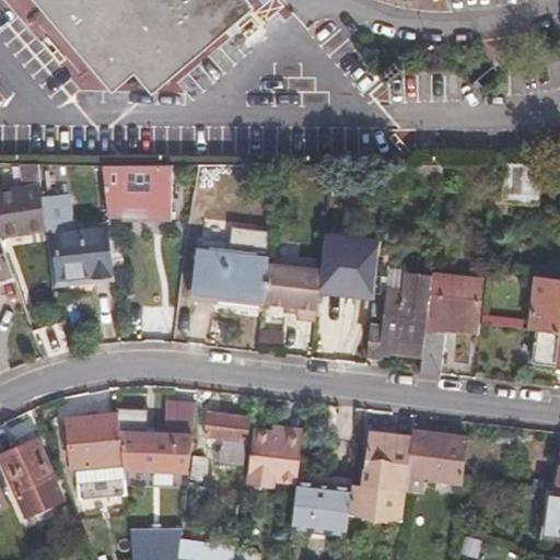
[(242,8),(234,0),(42,0),(109,82),(131,66),(148,85),(242,8)]
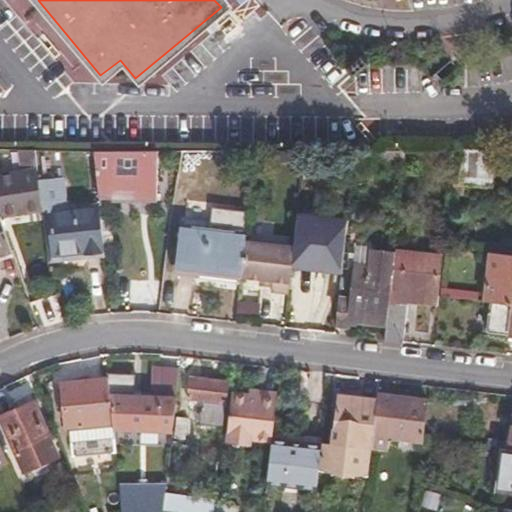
[(32,148),(16,147),(20,172),(22,173),(23,180),(36,179),(35,173),(32,148)]
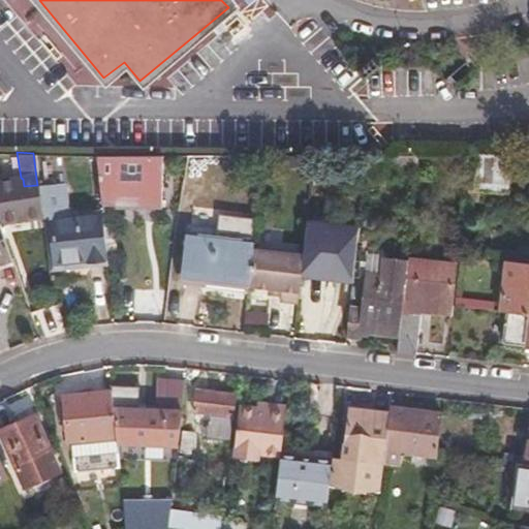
[(162,155),(95,154),(100,203),(115,203),(115,207),(164,207),(162,155)]
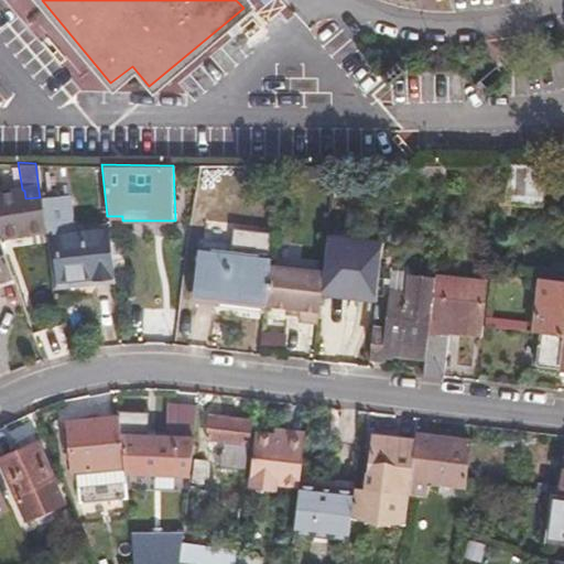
[(478,166),(464,165),(463,177),(478,177),(478,166)]
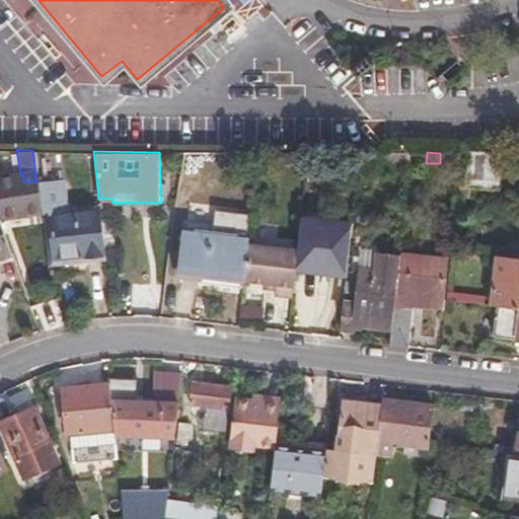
[(496,153),(461,153),(456,191),(466,193),(492,196),(496,153)]
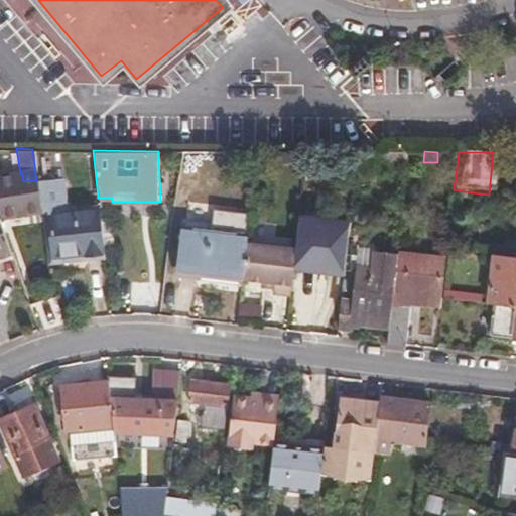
[(20,173),(0,174),(0,213),(39,210),(36,180),(23,181),(22,174),(20,173)]
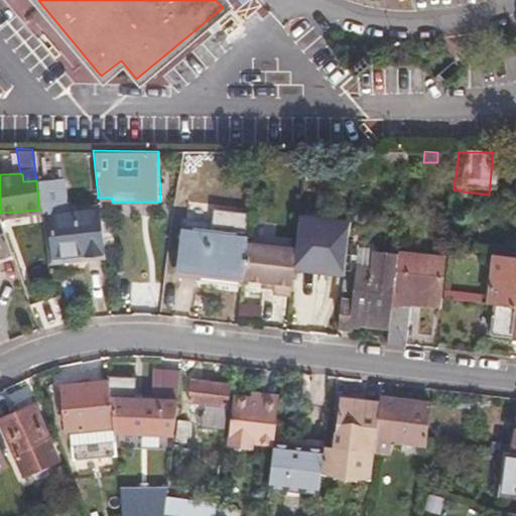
[(464,191),(454,189),(453,200),(462,200),(464,191)]
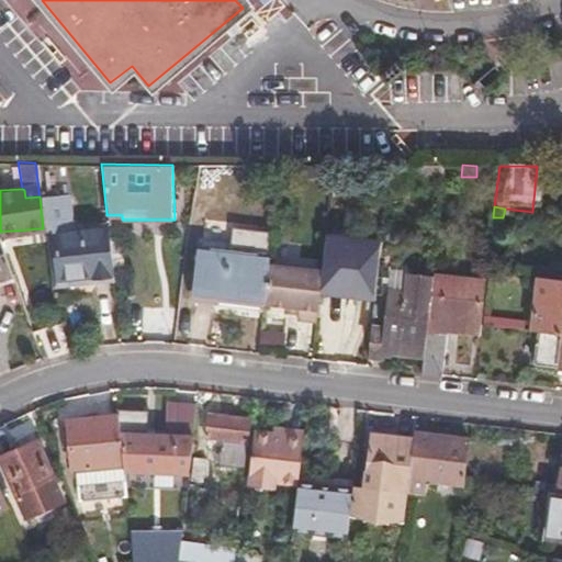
[(114,276),(108,225),(53,231),(58,282),(114,276)]
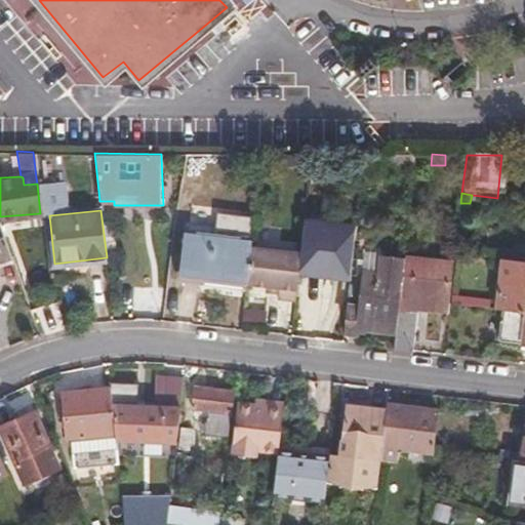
[(0,268),(13,263),(1,225),(0,225),(0,268)]
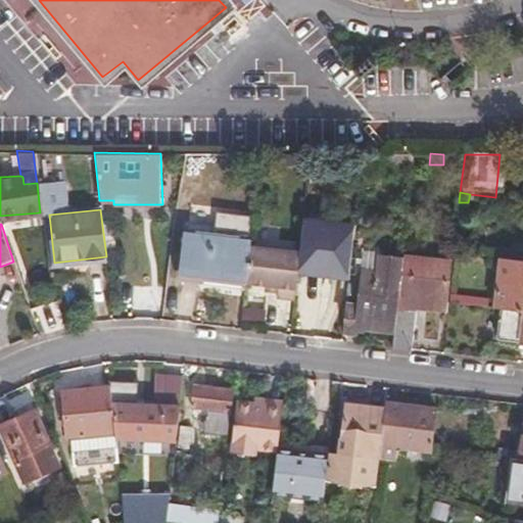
[(347,275),(353,228),(317,225),(311,275),(323,276),(324,273),(347,275)]
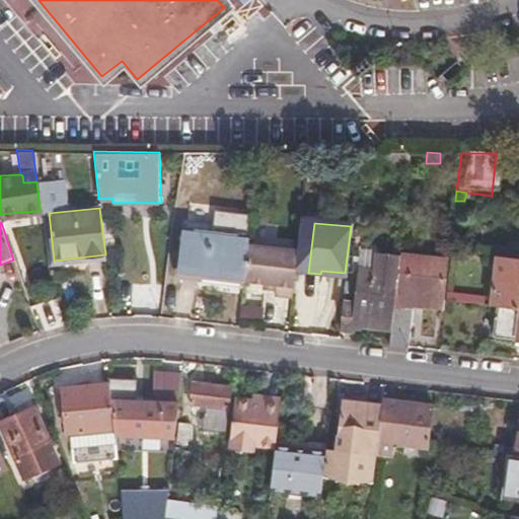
[(248,239),(187,232),(179,282),(199,284),(199,281),(242,287),(248,239)]
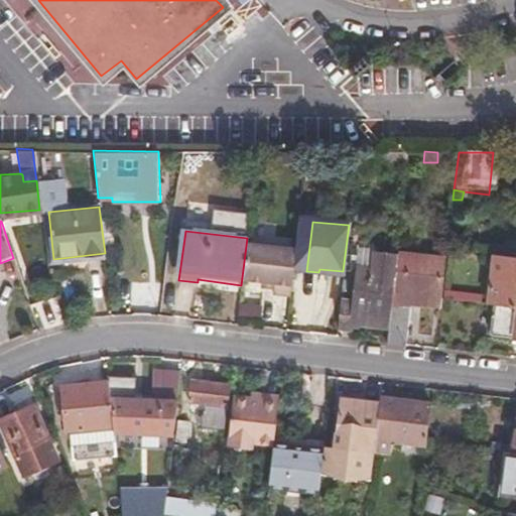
[(297,249),(249,243),(245,278),(260,279),(271,281),(270,291),(292,294),(297,249)]
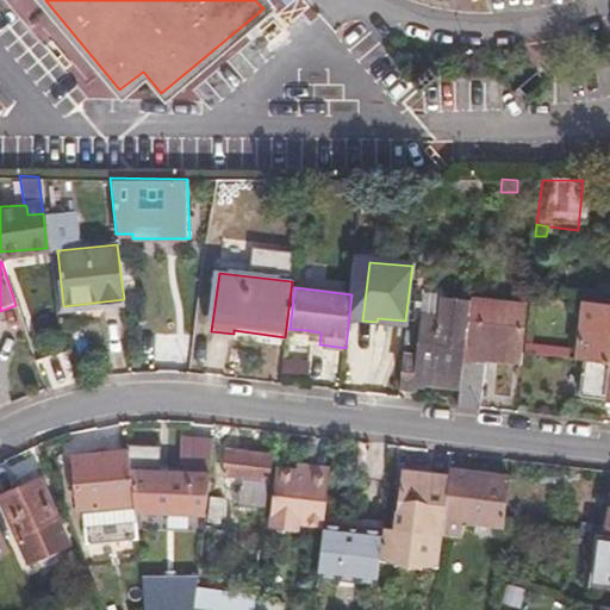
[(609,305),(587,303),(580,363),(589,365),(609,367),(609,305)]
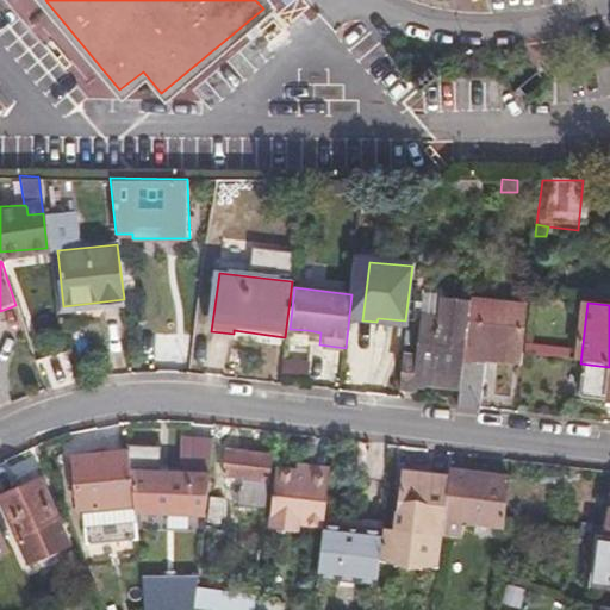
[(421,360),(400,358),(398,388),(415,392),(417,384),(460,390),(456,408),(477,410),(481,379),(461,377),(461,372),(481,374),(483,366),(514,369),(517,334),(467,328),(470,311),(444,309),(443,324),(425,322),(421,360)]
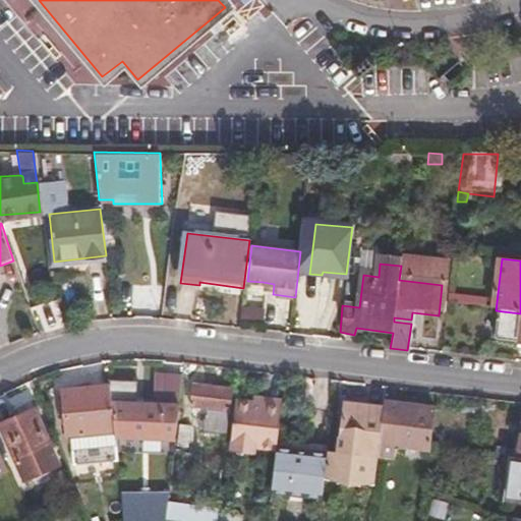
[(274,284),(263,282),(261,293),(273,294),(274,284)]
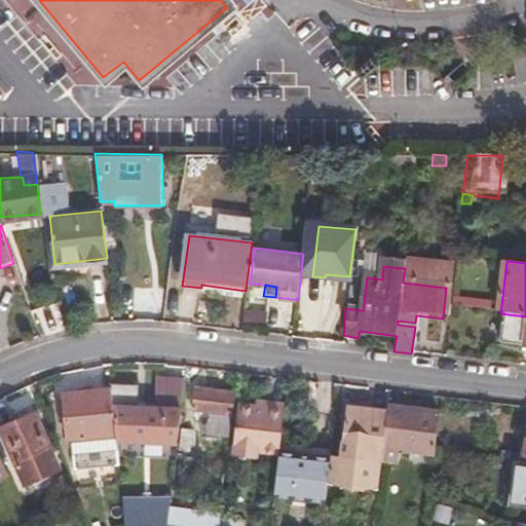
[(263,313),(246,312),(245,323),(262,325),(263,313)]
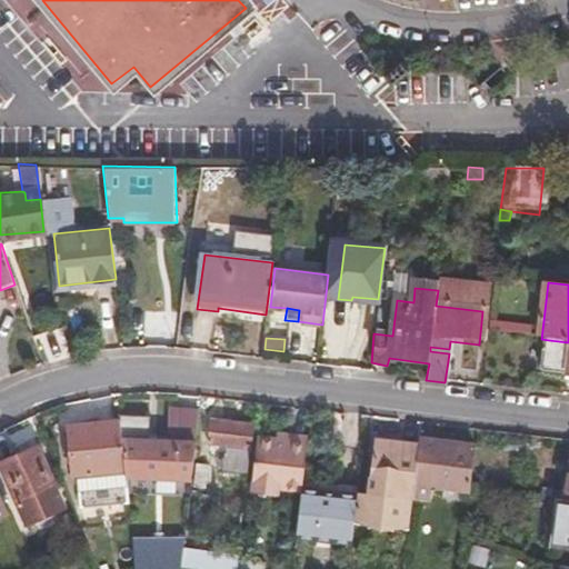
[(568,342),(549,340),(546,375),(568,378),(568,377),(568,342)]
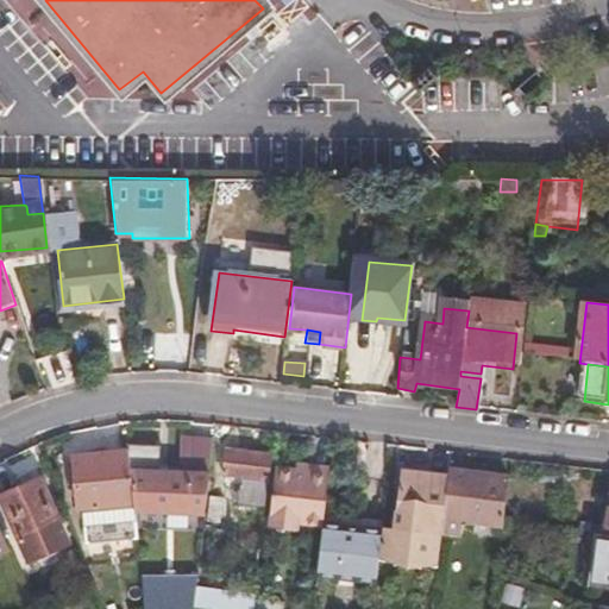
[(512,378),(513,369),(482,365),(481,374),(512,378)]
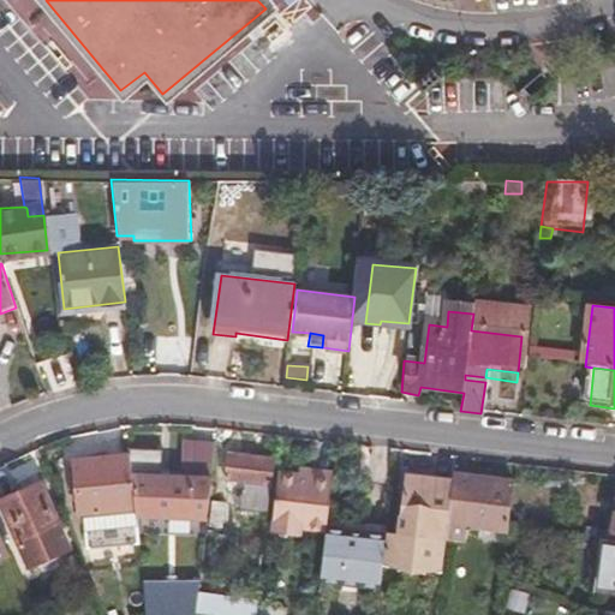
[(175,440),(174,478),(206,478),(209,442),(175,440)]
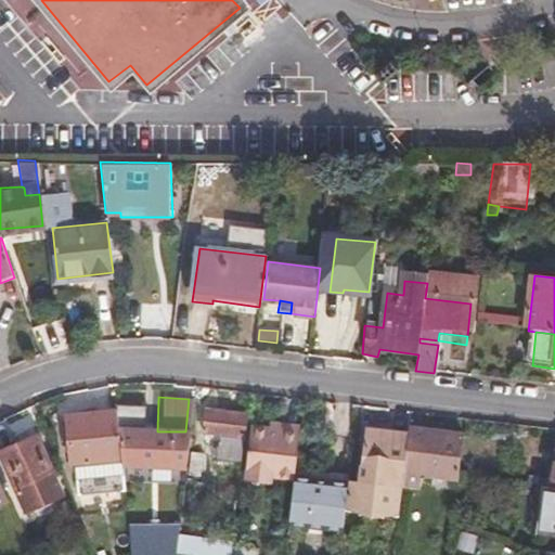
[(157,431),(145,431),(145,407),(118,407),(119,412),(65,420),(73,466),(79,465),(82,498),(129,492),(126,468),(182,467),(185,431),(157,431)]
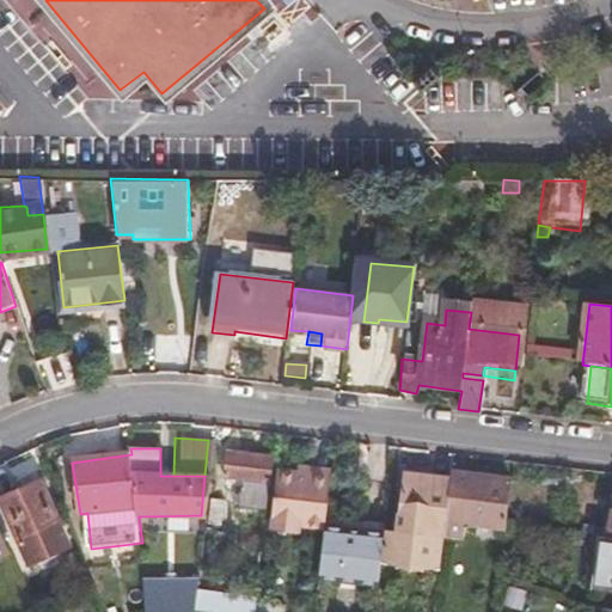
[(265,506),(270,457),(225,451),(221,476),(237,478),(234,503),(265,506)]
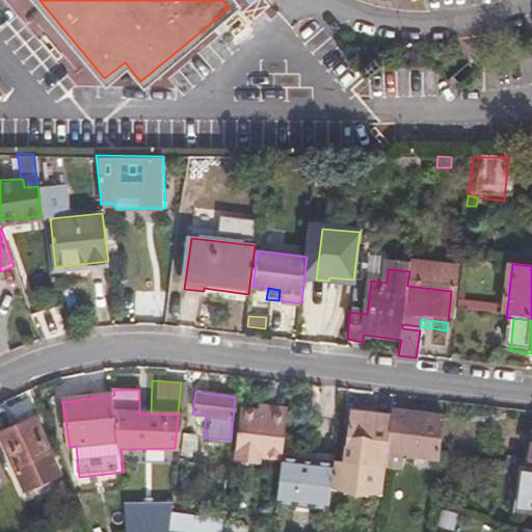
[(435,463),(436,451),(440,422),(390,415),(390,420),(347,415),(342,466),(314,461),(315,453),(282,449),(287,407),(267,405),(266,411),(257,410),(242,408),(238,453),(263,456),(281,458),(273,505),(326,512),(329,490),(347,493),(347,495),(366,497),(367,495),(380,496),(383,474),(397,475),(401,459),(435,463)]
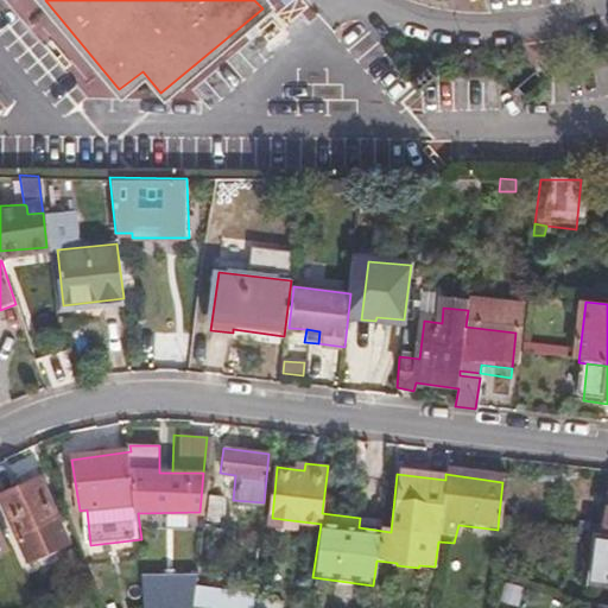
[(39,477),(2,494),(38,571),(67,558),(62,546),(68,543),(39,477)]
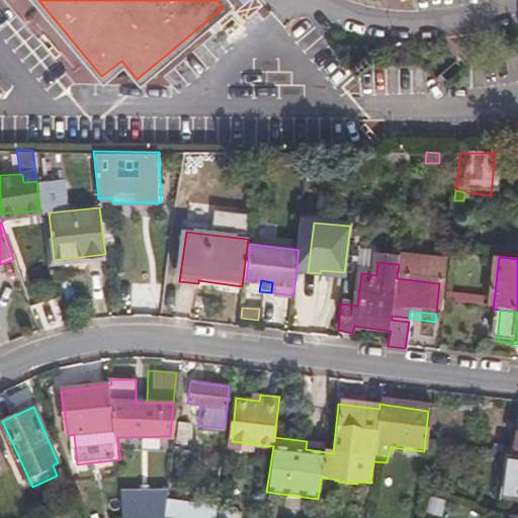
[(517,423),(517,424),(513,456),(507,455),(503,499),(517,501),(517,423)]
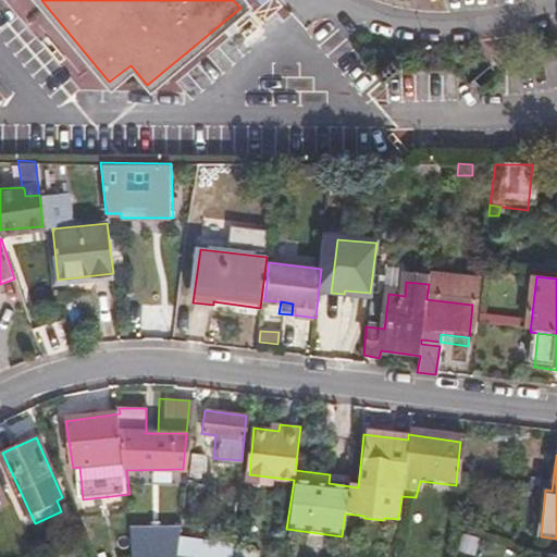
[(272,486),(275,478),(249,474),(248,482),(272,486)]
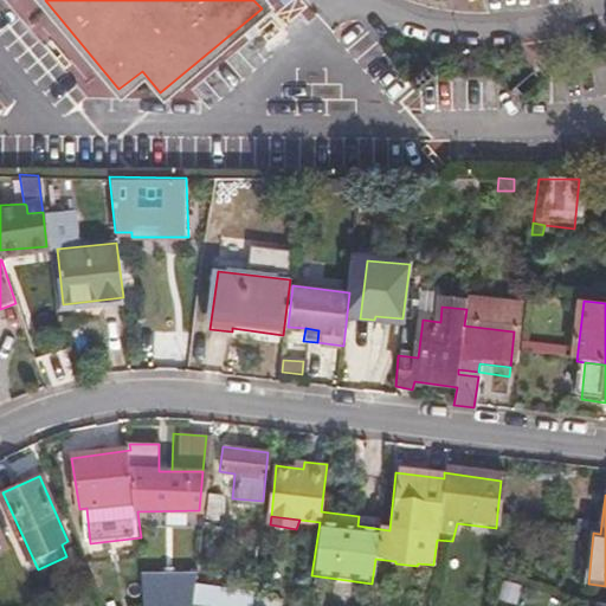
[(0,553),(11,549),(0,526),(0,553)]
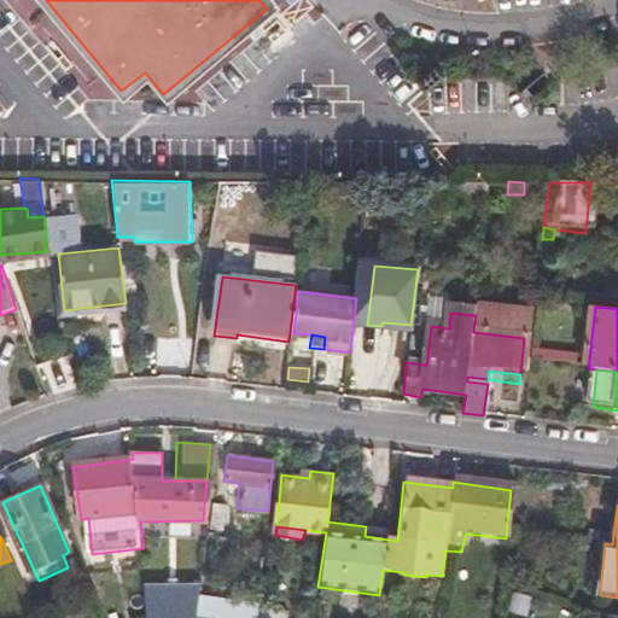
[(150,595),(152,617),(193,617),(193,610),(194,605),(197,583),(149,586),(150,595)]
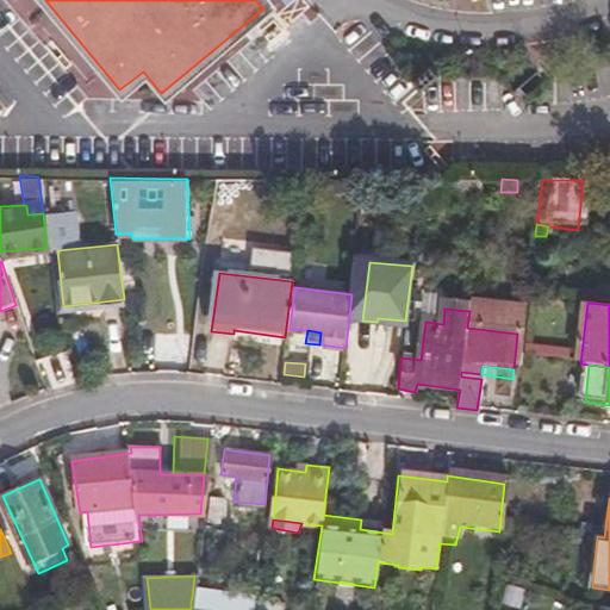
[(191,602),(191,609),(251,609),(253,604),(192,597),(191,602)]
